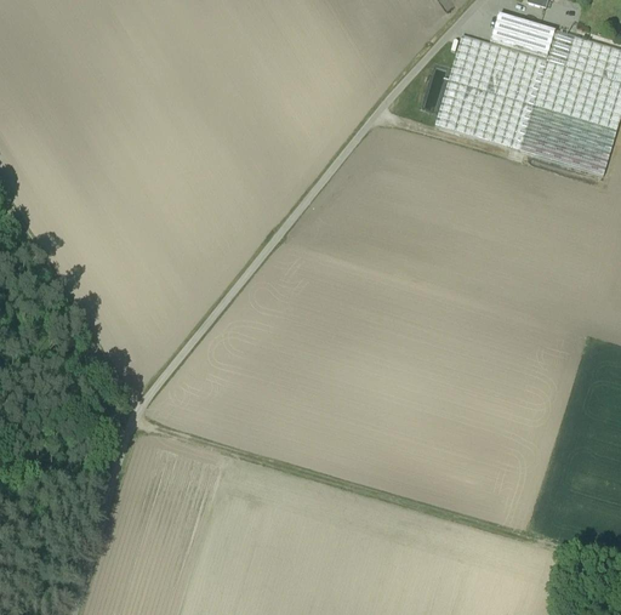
[(574,34),(499,12),(490,41),(564,63),(574,34)]
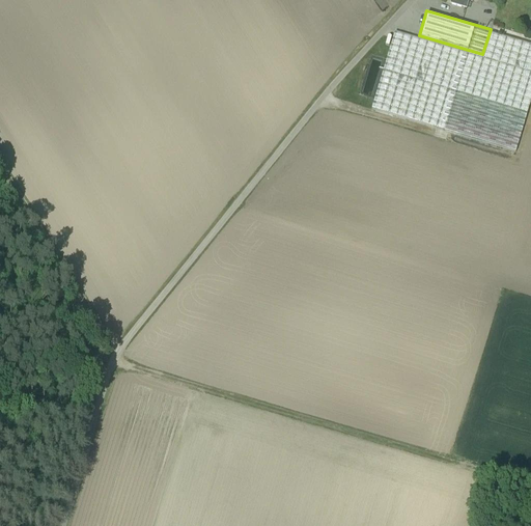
[(527,110),(530,97),(530,68),(482,54),(419,35),(395,28),(372,105),(444,127),(455,88),(527,110)]
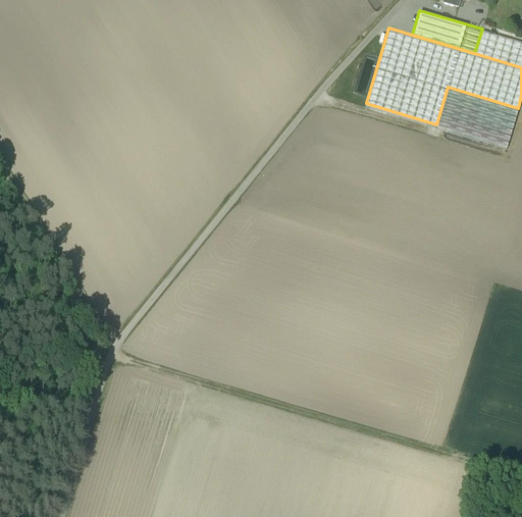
[(521,40),(482,29),(474,53),(521,67),(521,40)]
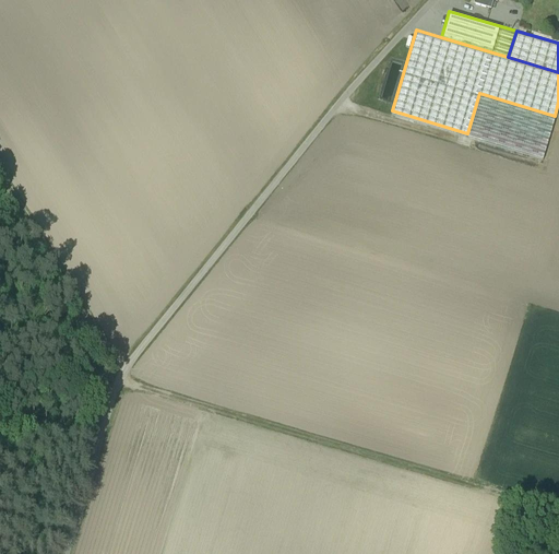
[(479,93),(467,133),(555,116),(479,93)]
